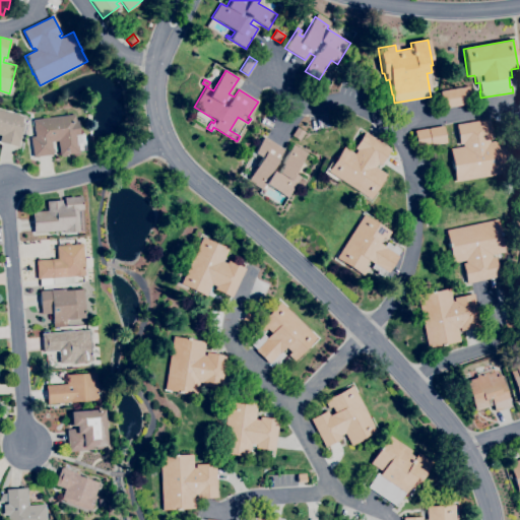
[(442,109),(439,91),(468,86),(471,103),(442,109)]
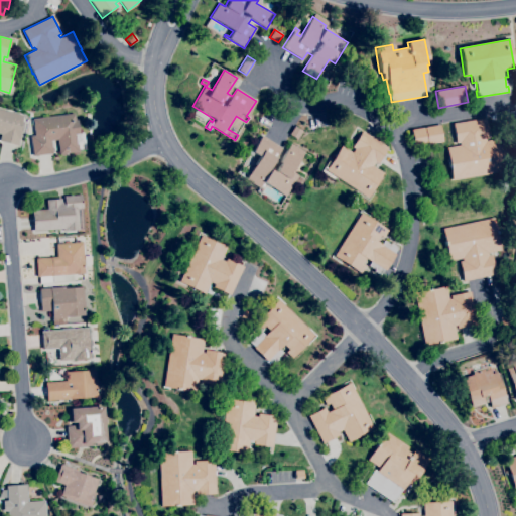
[(17,145),(0,140),(0,137),(1,134),(0,133),(0,109),(22,115),(21,122),(23,123),(17,145)]
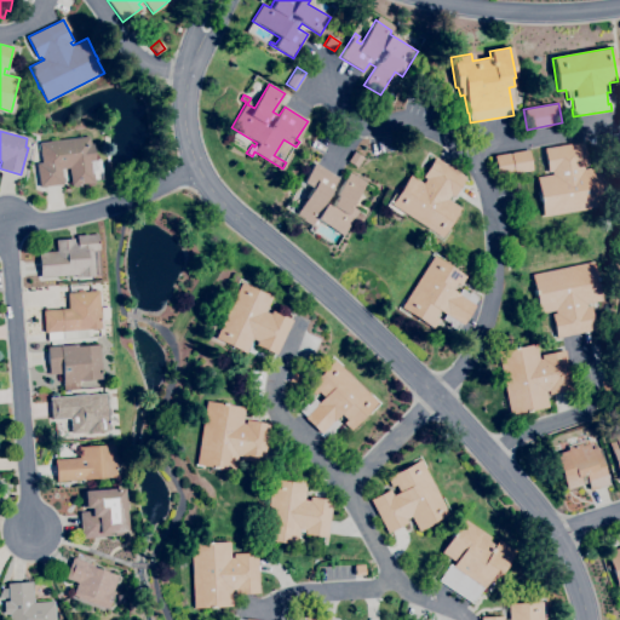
[(39,187),(36,164),(41,162),(39,142),(89,136),(90,144),(93,144),(96,160),(101,159),(102,172),(93,173),(95,182),(70,185),(69,167),(61,168),(63,184),(39,187)]
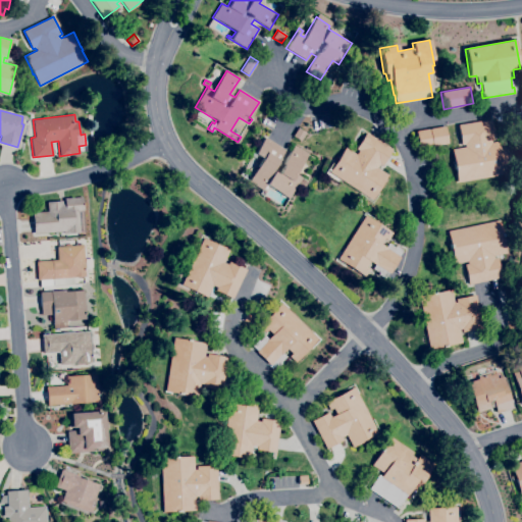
[(457,183),(451,149),(464,147),(464,145),(461,145),(458,125),(490,119),(494,140),(490,141),(491,143),(504,141),(509,173),(457,183)]
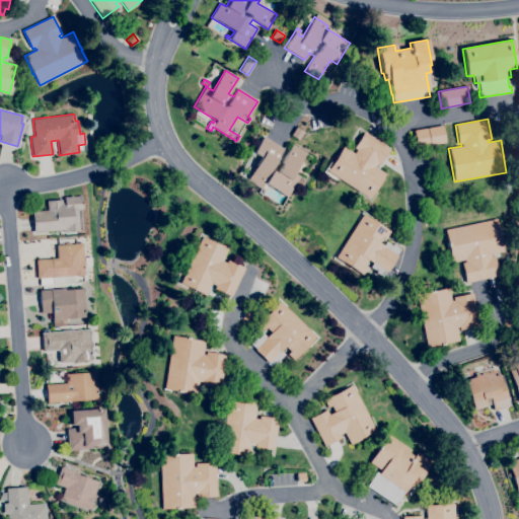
[(417,148),(414,130),(427,128),(427,129),(442,126),(445,143),(417,148)]
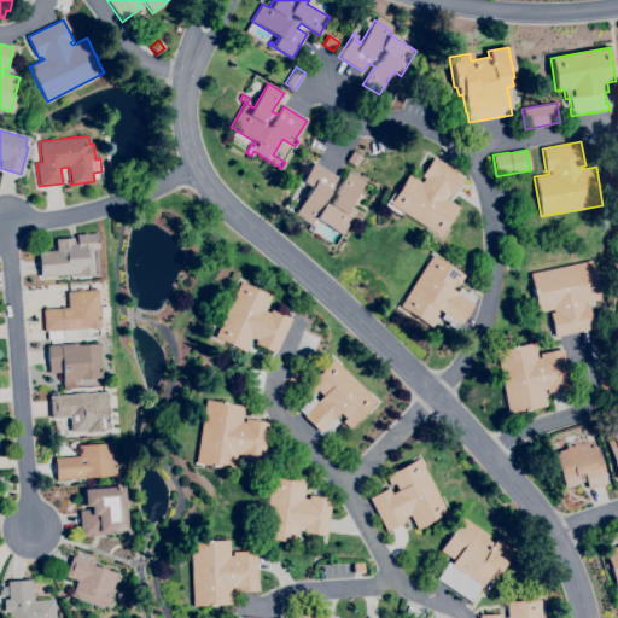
[(441,237),(389,204),(407,175),(420,184),(424,178),(420,176),(432,157),(464,178),(452,196),(448,193),(445,199),(459,208),(441,237)]
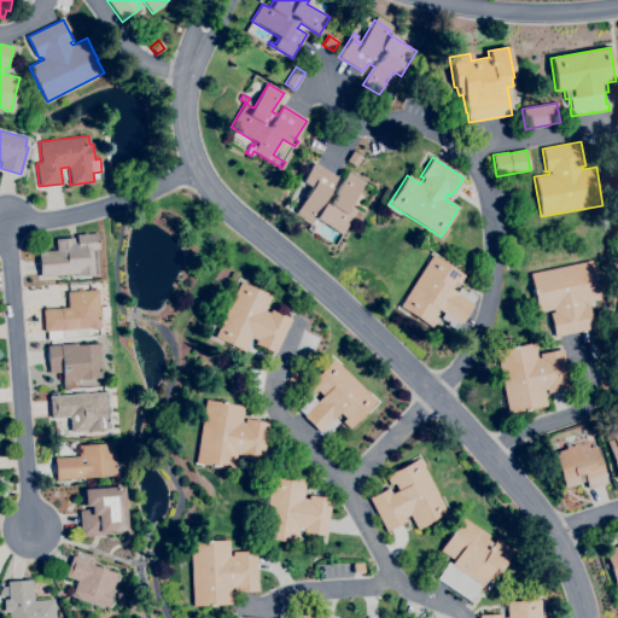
[(337,232),(315,219),(310,225),(293,214),(310,187),(301,181),(313,163),(337,178),(331,187),(337,191),(345,176),(362,187),(350,207),(355,209),(348,220),(345,219),(337,232)]
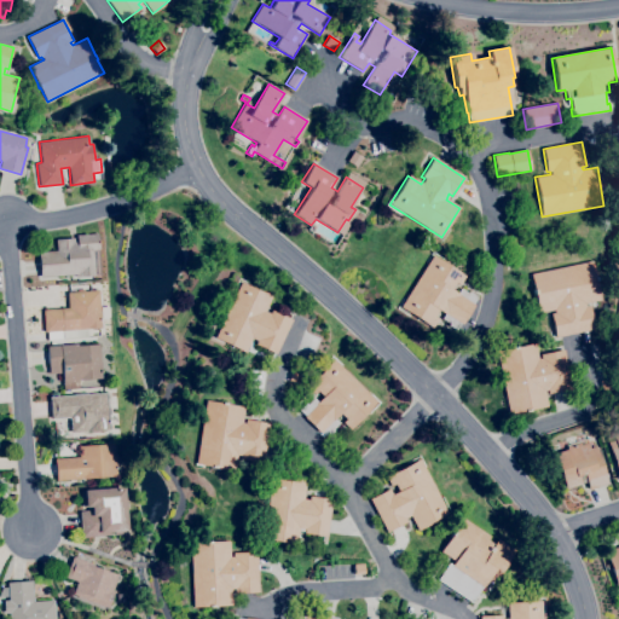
[(75,277),(75,275),(74,275),(40,277),(38,252),(56,250),(55,239),(73,238),(73,242),(76,242),(76,235),(98,233),(100,273),(94,275),(94,276),(75,277)]
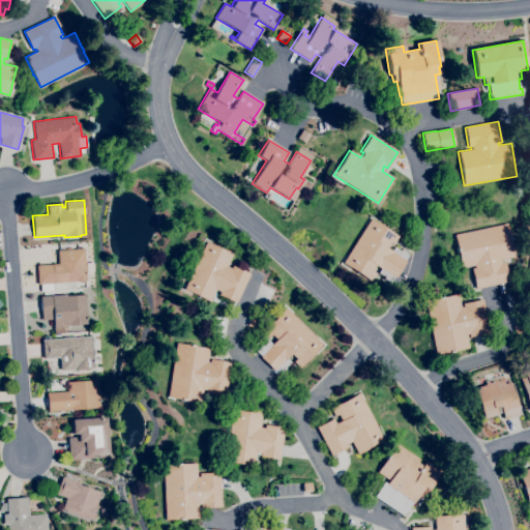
[(390,283),(383,278),(384,276),(378,272),(380,268),(375,265),(372,271),(375,273),(370,281),(342,263),(371,218),(398,236),(393,244),(389,241),(386,247),(391,251),(393,246),(401,251),(402,249),(409,255),(405,261),(406,262),(395,277),(394,276),(390,283)]
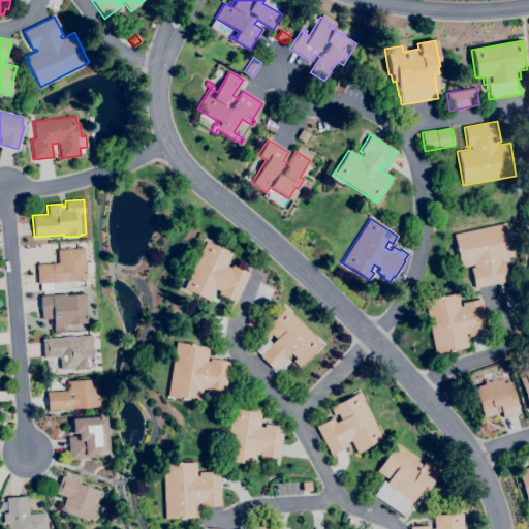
[(474,288),(470,268),(473,268),(473,265),(460,268),(453,235),(506,223),(514,256),(500,259),(500,261),(503,261),(508,281),(474,288)]
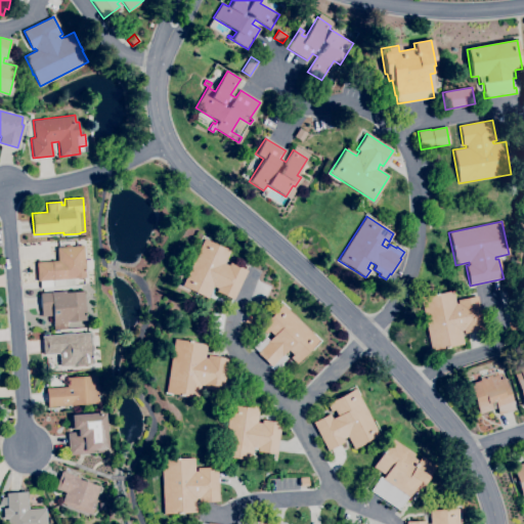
[(233,299),(216,291),(217,289),(213,286),(207,298),(180,286),(203,238),(229,251),(223,263),(227,265),(229,262),(247,270),(233,299)]
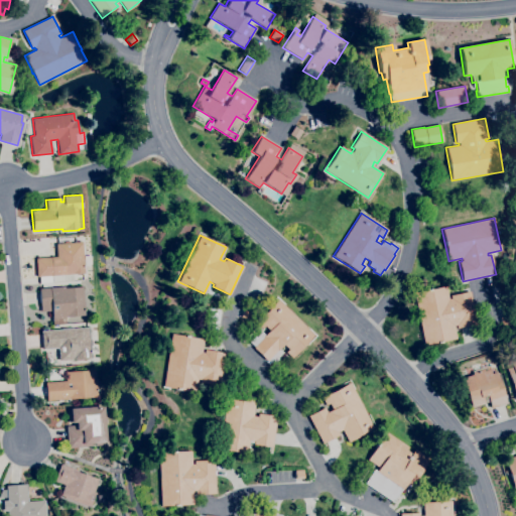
[(36,277),(35,258),(56,256),(55,244),(82,242),(85,272),(36,277)]
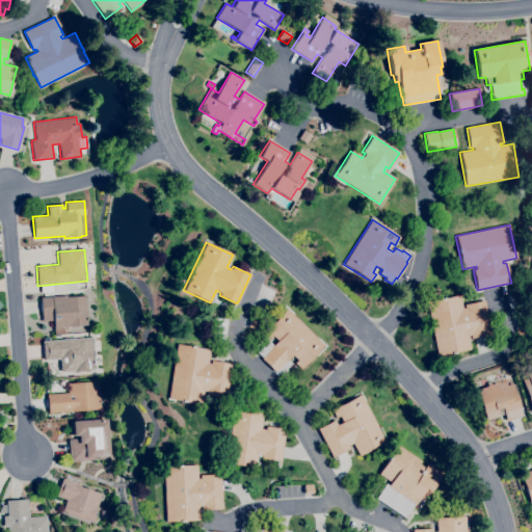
[(54,335),(53,320),(43,321),(41,298),(67,295),(67,297),(84,296),(86,317),(84,317),(85,319),(86,319),(87,324),(68,326),(68,334),(54,335)]
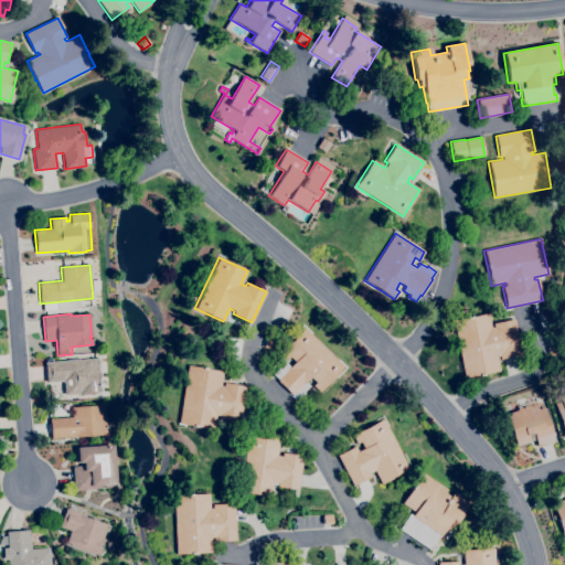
[(466,379),(452,322),(488,315),(491,328),(493,327),(493,323),(513,319),(522,354),(500,360),(500,355),(496,356),(499,371),(466,379)]
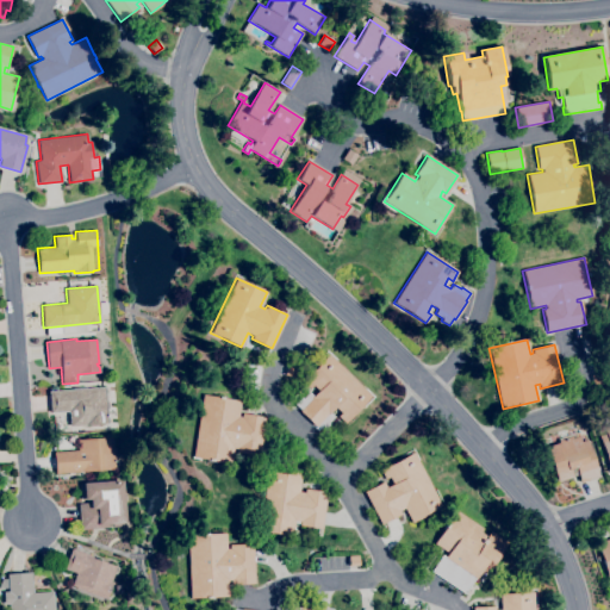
[(323,431),(316,425),(316,427),(299,411),(300,410),(294,404),(300,397),(303,399),(309,392),(312,396),(318,391),(312,385),(309,388),(302,381),(328,354),(372,396),(346,423),(337,416),(341,414),(335,408),(330,412),(334,416),(328,423),(329,424),(323,431)]
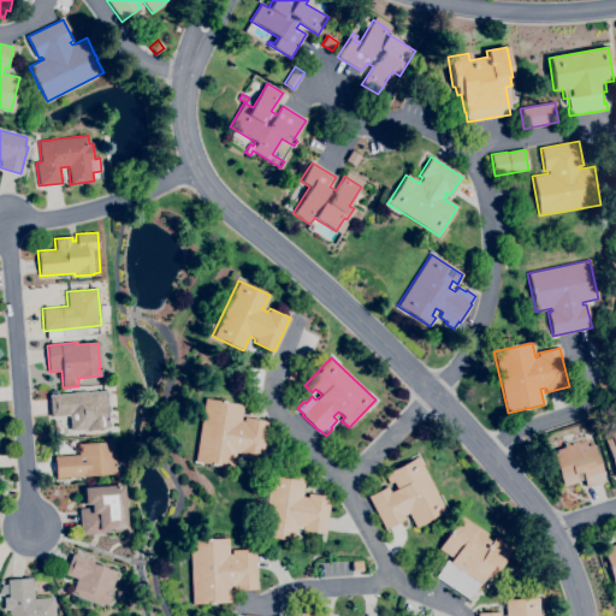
[(297,381),(288,378),(291,368),(300,372),(297,381)]
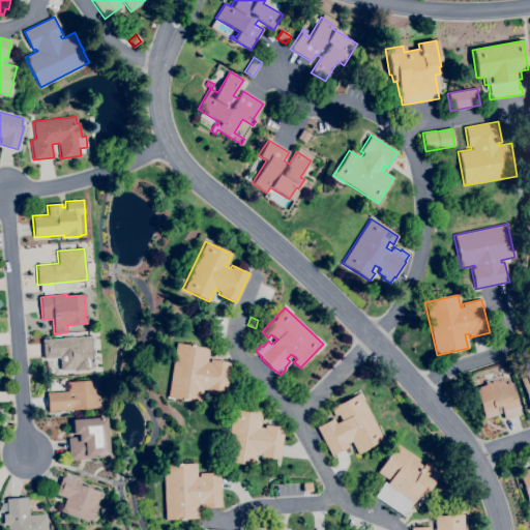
[(60,371),(59,357),(43,358),(42,340),(91,335),(93,358),(91,358),(91,362),(93,362),(93,367),(60,371)]
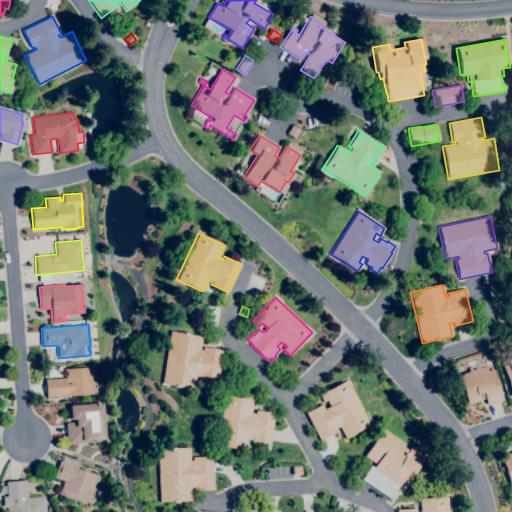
[(194,389),(161,384),(170,331),(183,333),(183,332),(186,333),(186,334),(202,336),(200,349),(202,350),(203,347),(222,350),(217,383),(200,380),(200,375),(197,374),(194,389)]
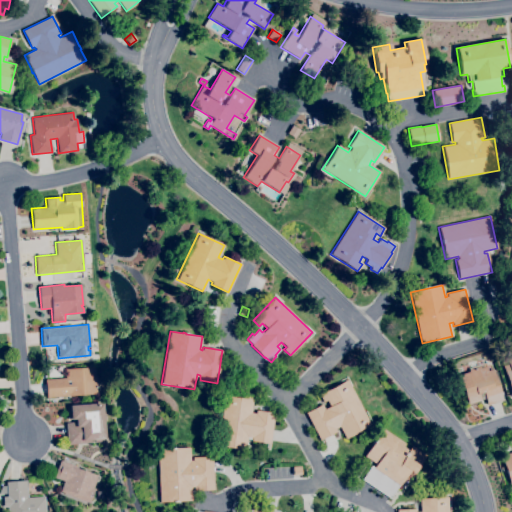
[(511,397),(502,366),(507,364),(506,359),(511,357),(511,355),(511,354),(511,397)]
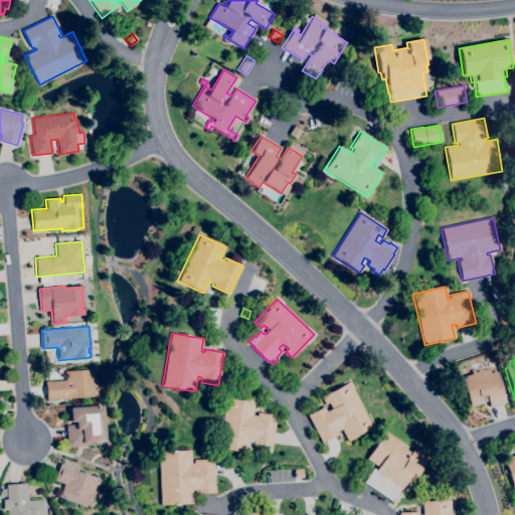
[(489,407),(485,394),(481,395),(483,402),(470,406),(461,377),(471,374),(470,372),(482,368),(483,370),(488,369),(489,373),(495,371),(505,402),(489,407)]
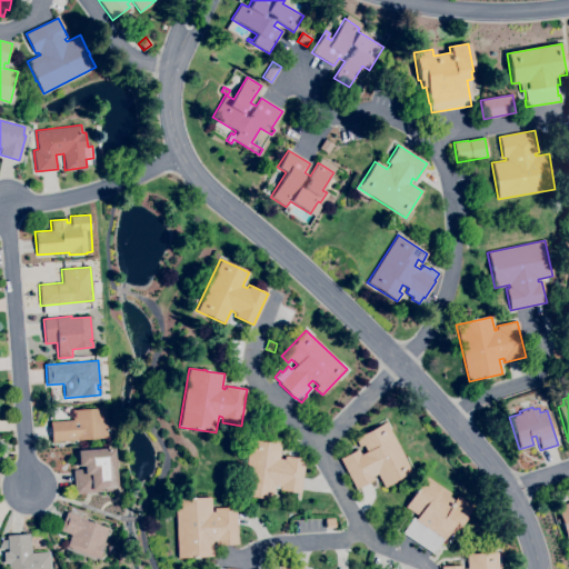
[(51,442),(50,422),(72,420),(71,410),(105,408),(107,437),(51,442)]
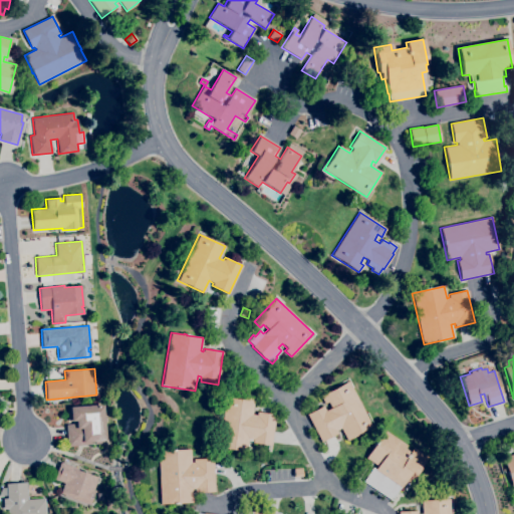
[(320,442),(306,415),(322,406),(324,411),(330,408),(327,402),(324,404),(320,396),(348,380),(371,425),(356,434),(356,435),(346,440),(340,428),(336,430),(337,433),(320,442)]
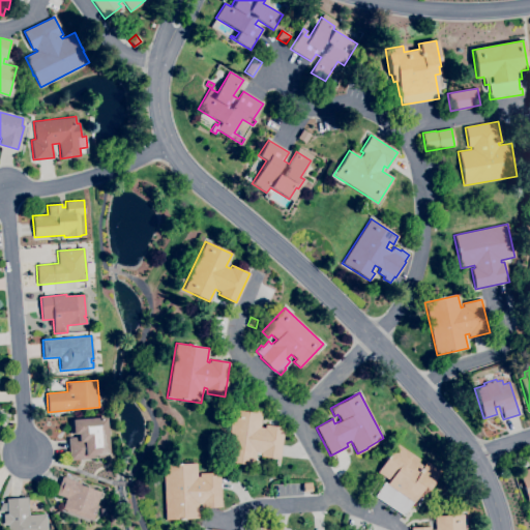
[(254,466),(225,462),(232,409),(251,412),(251,409),(260,410),(260,413),(261,414),(259,428),(264,428),(264,424),(284,428),(278,459),(260,455),(261,452),(256,452),(254,466)]
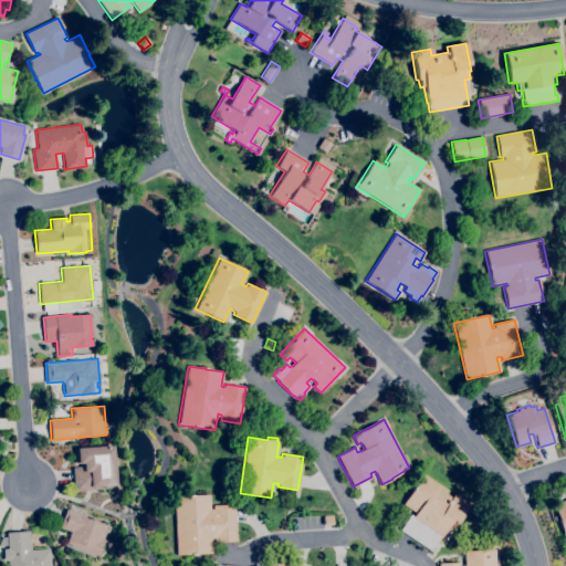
[(74,491),(72,468),(81,467),(81,463),(74,463),(73,449),(112,446),(116,488),(104,489),(104,485),(100,486),(100,489),(74,491)]
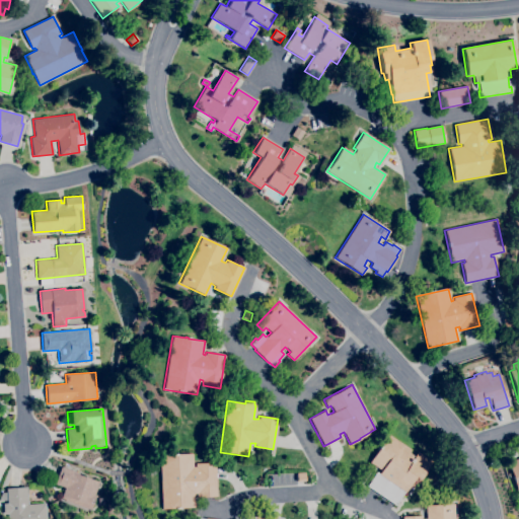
[(395,505),(366,486),(375,471),(378,473),(381,470),(369,462),(378,448),(377,448),(379,445),(380,445),(387,435),(410,450),(409,453),(414,457),(417,452),(432,461),(415,489),(409,486),(404,492),(395,505)]
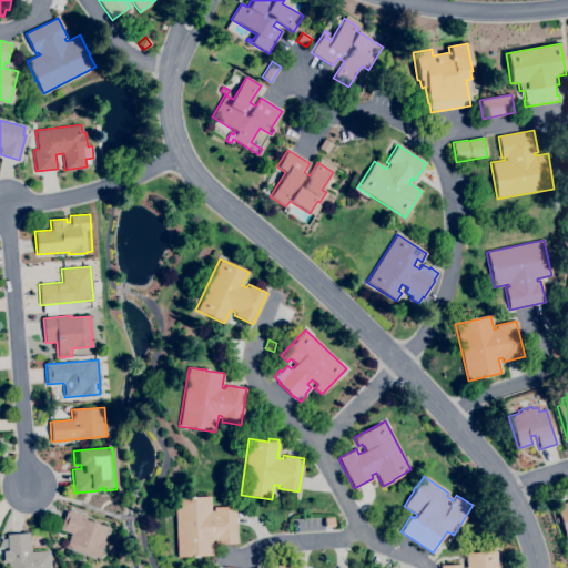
[(191,557),(191,556),(176,557),(175,543),(173,498),(188,497),(188,496),(192,496),(192,497),(210,496),(210,511),(213,511),(213,507),(235,506),(236,544),(215,544),(215,540),(212,540),(212,555),(194,556),(194,557),(191,557)]
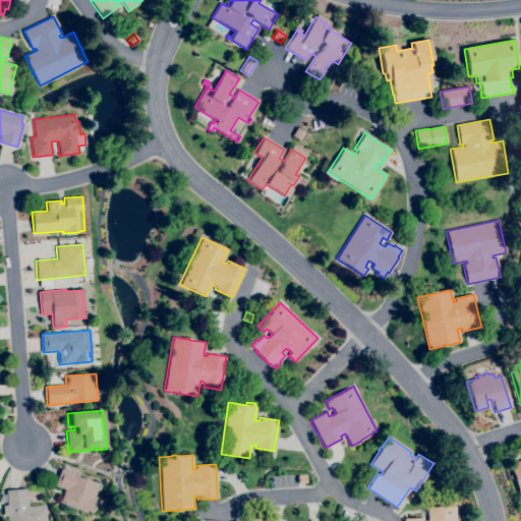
[(520,493),(518,495),(509,464),(520,460),(520,493)]
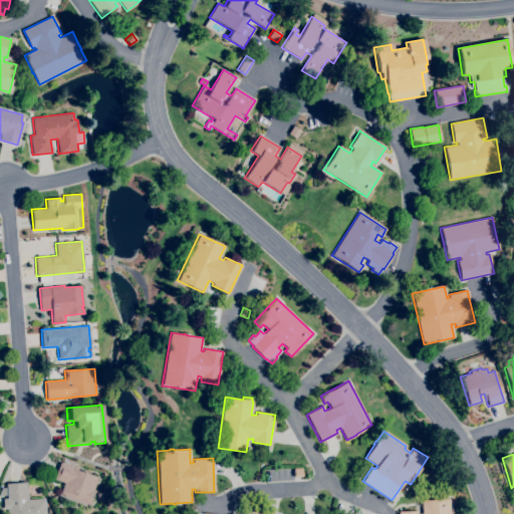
[(89,505),(63,496),(64,495),(60,493),(63,483),(54,479),(60,462),(79,469),(78,470),(97,477),(92,490),(94,490),(89,505)]
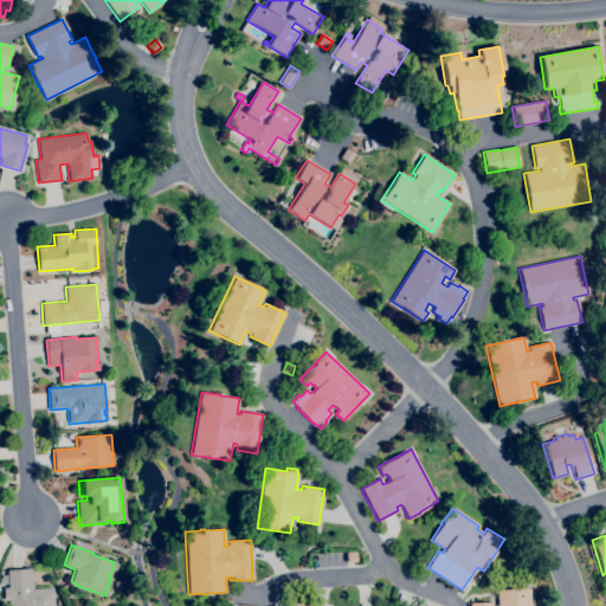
[(346,562),(346,553),(356,552),(356,561),(346,562)]
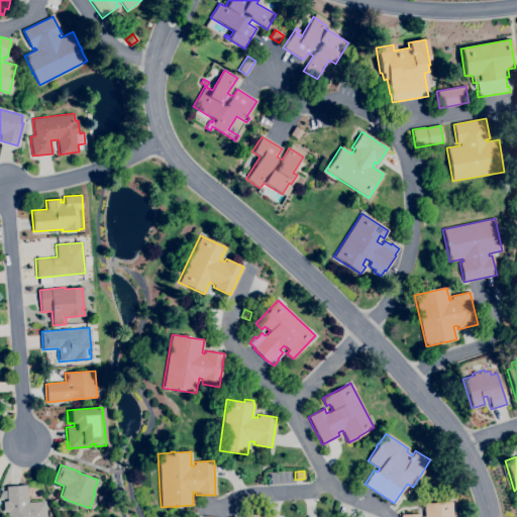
[(8,516),(8,511),(3,512),(2,502),(7,501),(6,498),(0,498),(0,494),(2,490),(6,491),(5,487),(26,485),(28,503),(44,501),(45,516),(8,516)]
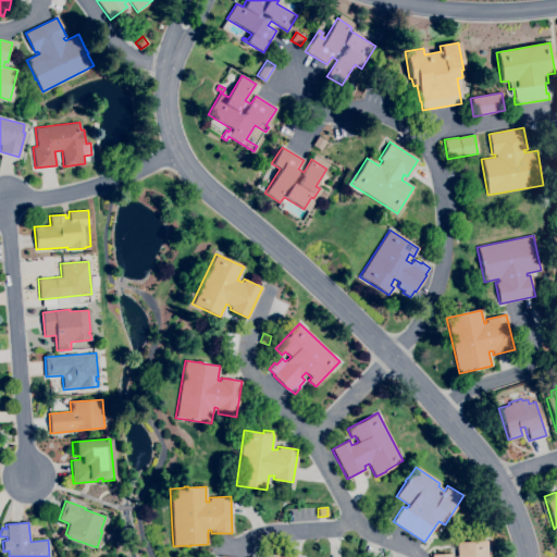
[(431,556),(431,555),(452,554),(452,556),(457,556),(457,543),(487,541),(487,556),(431,556)]
